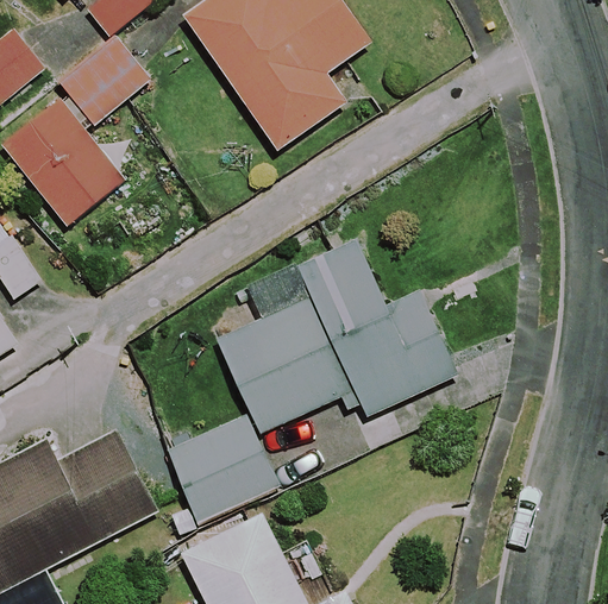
[(199,0),(182,12),(276,151),(346,104),(326,74),(376,41),(348,0),(199,0)]
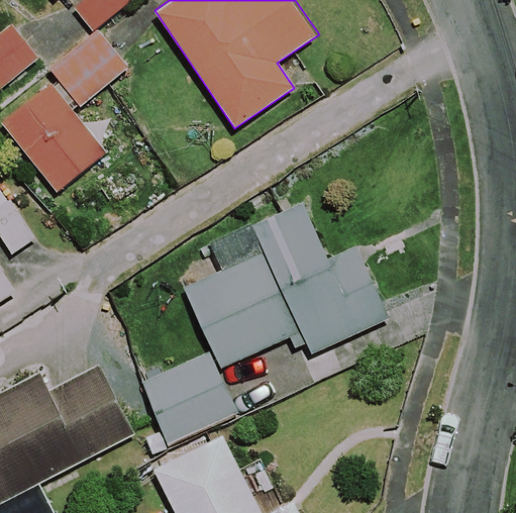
[(0,89),(36,60),(8,25),(0,31),(0,89)]
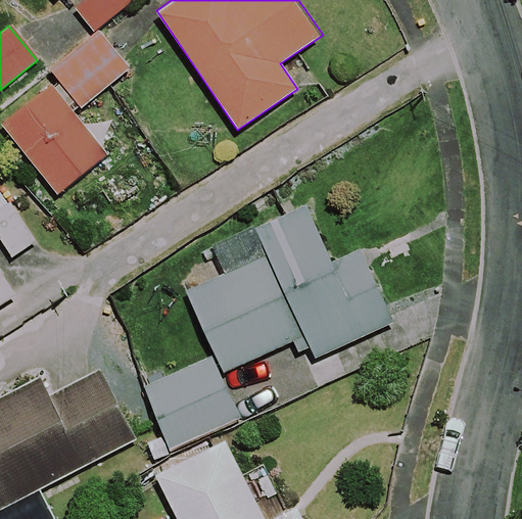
[(127,72),(99,35),(52,71),(80,107),(127,72)]
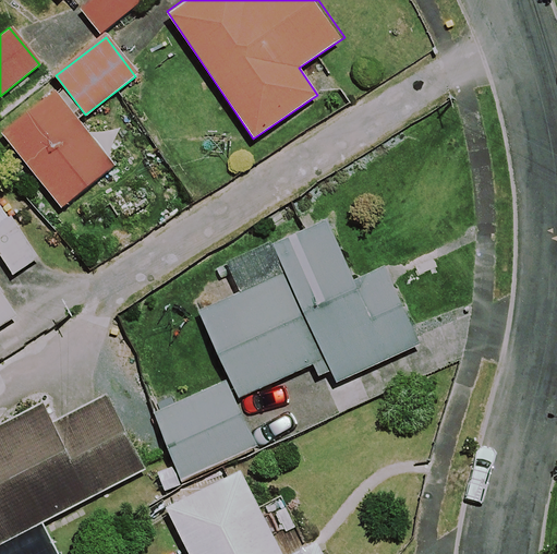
[(52,88),(0,129),(0,130),(61,207),(113,166),(52,88)]
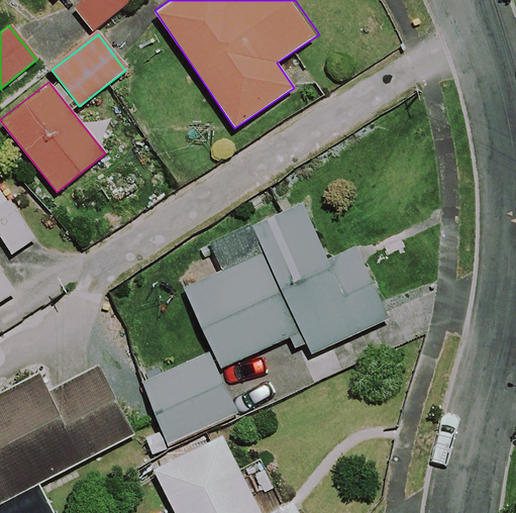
[(328,261),(304,204),(211,243),(223,272),(184,288),(218,368),(286,339),(309,352),(388,319),(358,247),(328,261)]
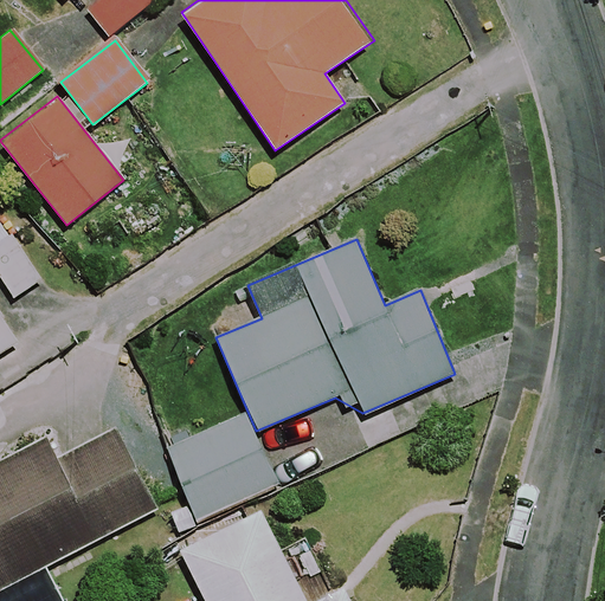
[(0,353),(18,343),(0,315),(0,353)]
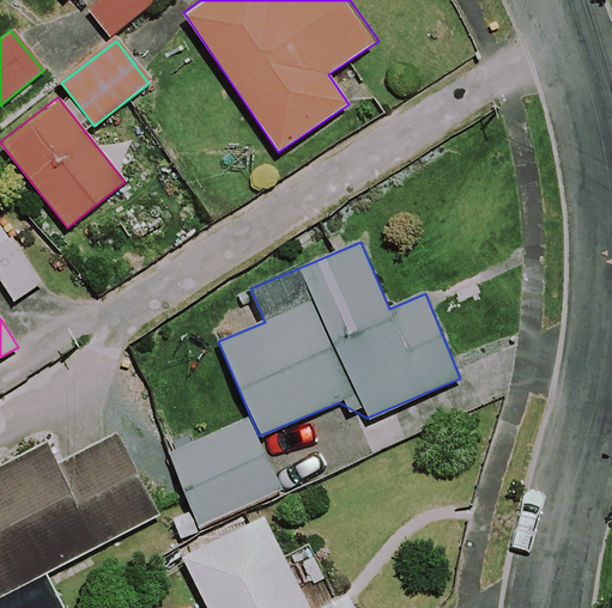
[(282,493),(250,418),(168,453),(200,528),(282,493)]
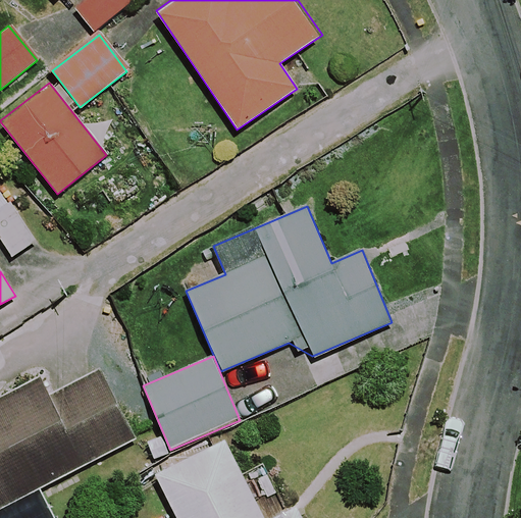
[(134,441),(99,370),(38,402),(30,386),(0,401),(0,517),(32,517),(44,513),(33,490),(134,441)]
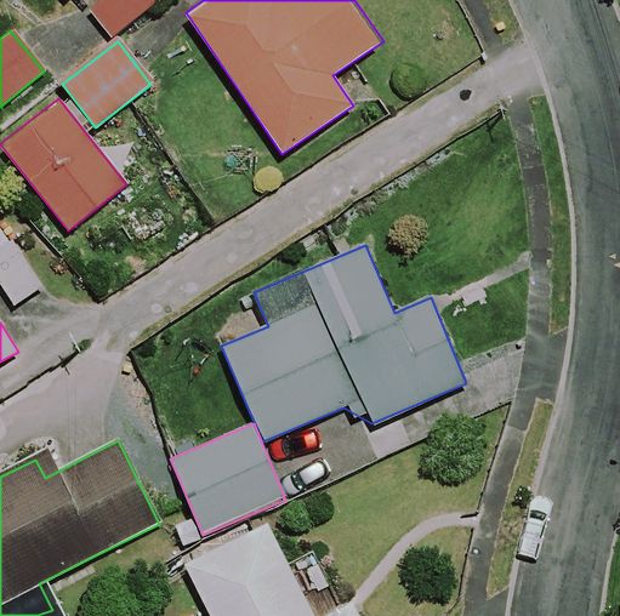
[(323,615),(313,615),(269,525),(186,565),(210,615),(359,615),(353,602),(323,615)]
